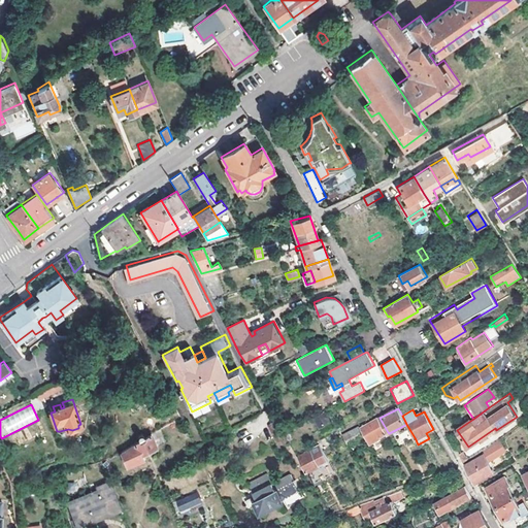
[(361,427),(362,428),(370,442),(388,432),(380,418),(378,417),(361,427)]
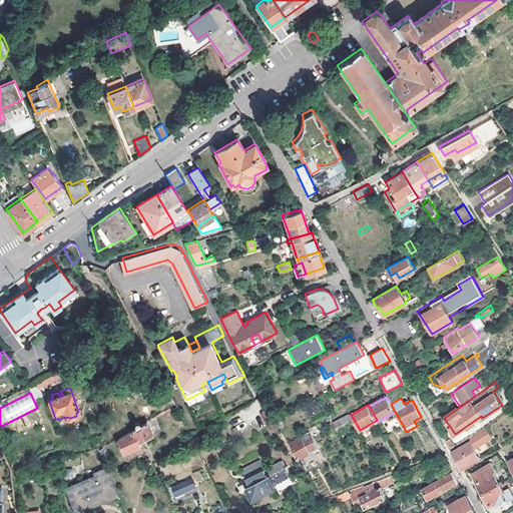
[(273,414),(270,409),(265,411),(262,413),(272,432),(275,430),(280,427),(276,420),(273,414)]
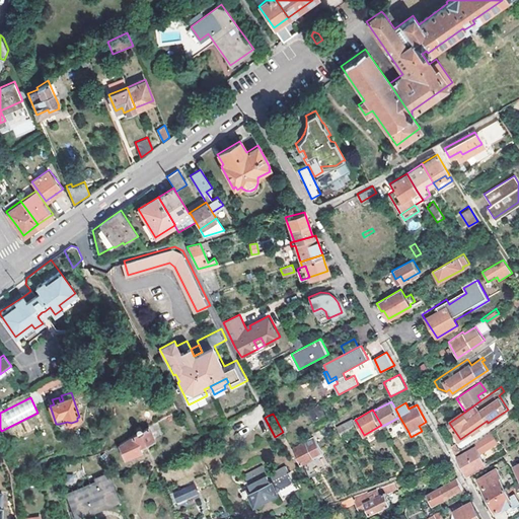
[(276,419),(279,425),(286,422),(282,415),(276,419)]
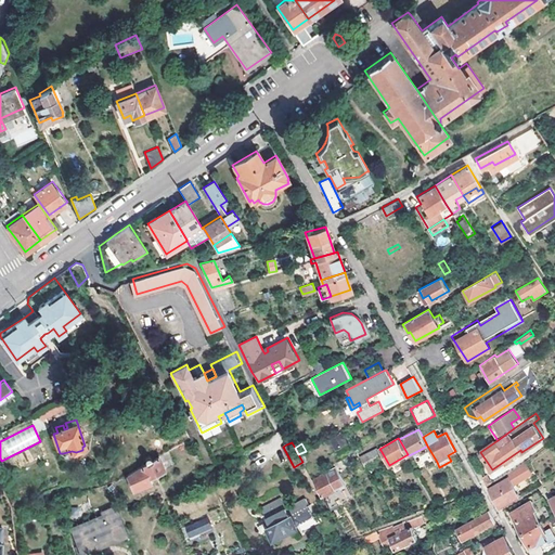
[(362,461),(381,450),(379,449),(377,444),(359,454),(362,461)]
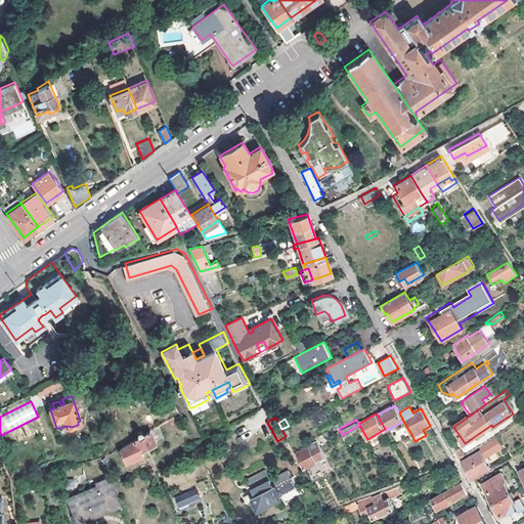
[(406,426),(403,421),(396,425),(399,430),(406,426)]
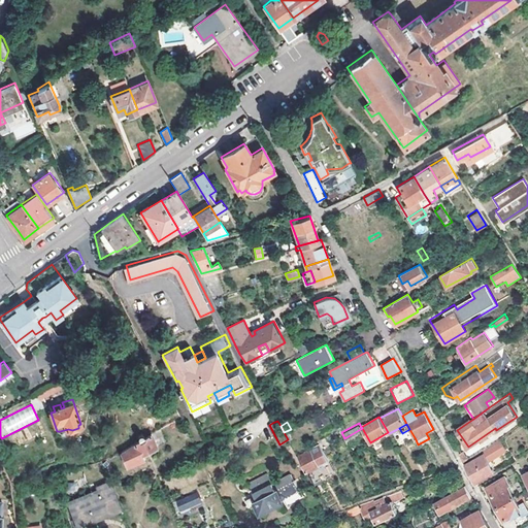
[(143,437),(139,440),(120,452),(127,464),(137,460),(137,462),(145,459),(142,454),(156,447),(151,434),(151,433),(143,437)]
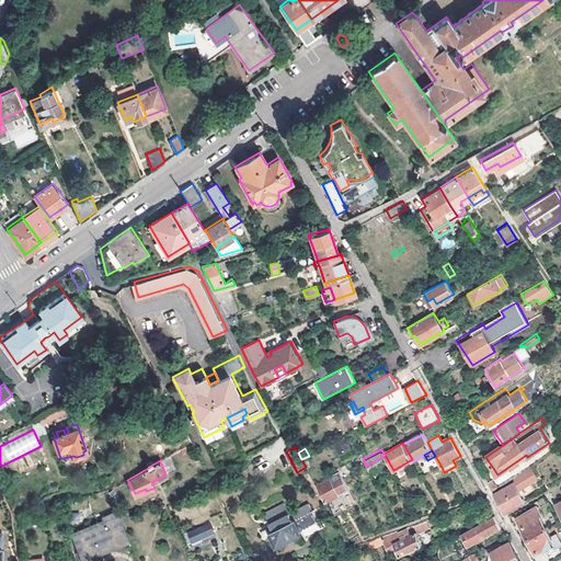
[(316,485),(324,502),(346,491),(353,503),(356,501),(341,472),(316,485)]
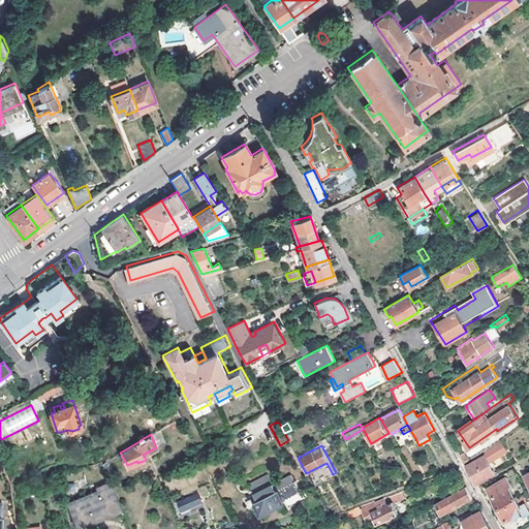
[(476,484),(496,472),(490,461),(496,457),(492,448),(485,453),(486,455),(466,466),(475,480),(476,484)]
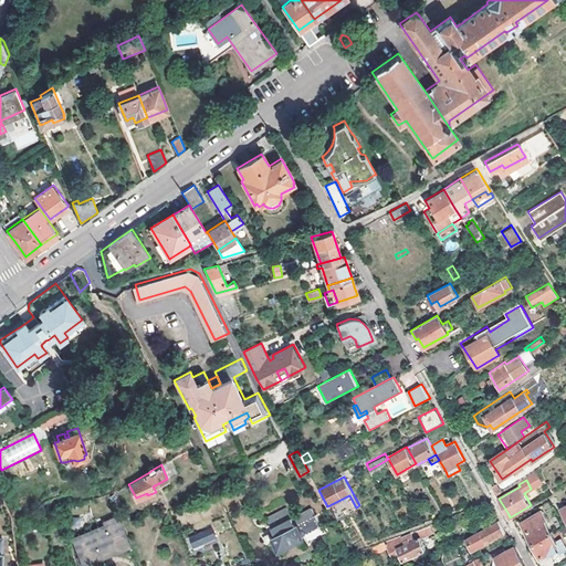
[(471,516),(491,506),(488,500),(468,511),(471,516)]
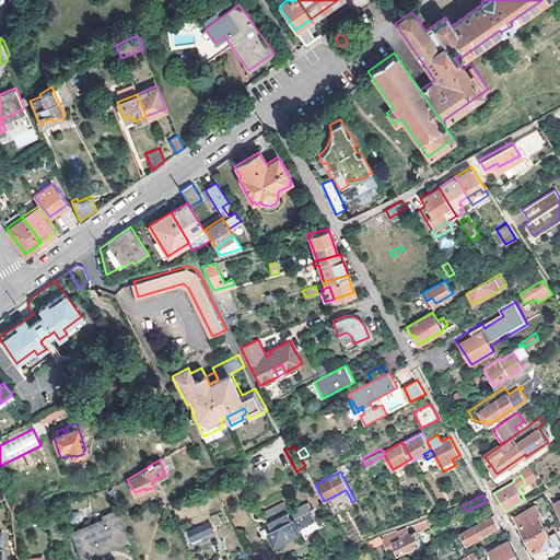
[(282,501),(263,512),(271,528),(270,529),(277,543),(299,531),(298,529),(301,527),(305,536),(326,525),(322,516),(316,520),(314,515),(315,514),(312,508),(311,509),(307,502),(288,512),(282,501)]
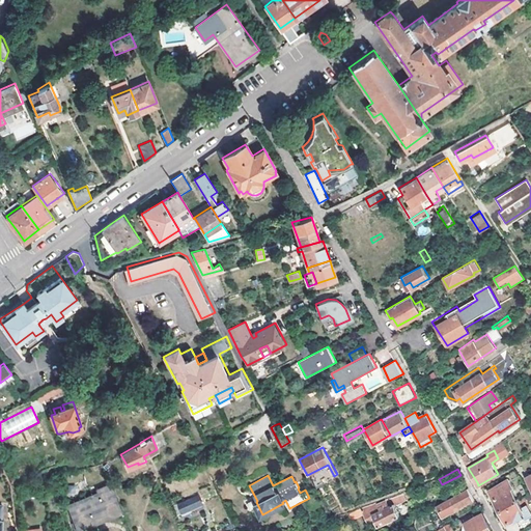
[(500,511),(516,501),(512,495),(516,493),(509,480),(491,492),(494,499),(493,500),(500,511)]
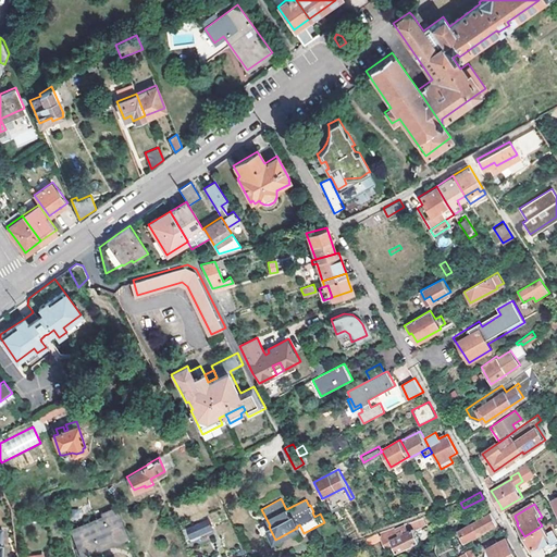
[(126,536),(115,508),(102,514),(103,517),(70,530),(81,556),(83,556),(101,551),(100,546),(126,536)]
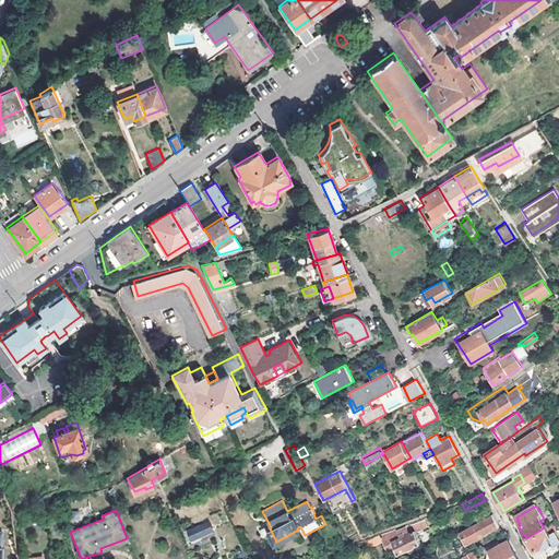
[(499,525),(492,513),(474,524),(478,534),(479,536),(499,525)]
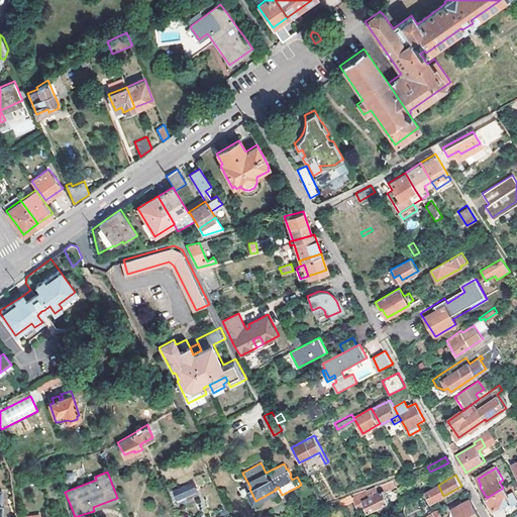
[(359,494),(363,500),(368,512),(389,503),(384,491),(395,486),(393,481),(390,482),(369,490),(359,494)]
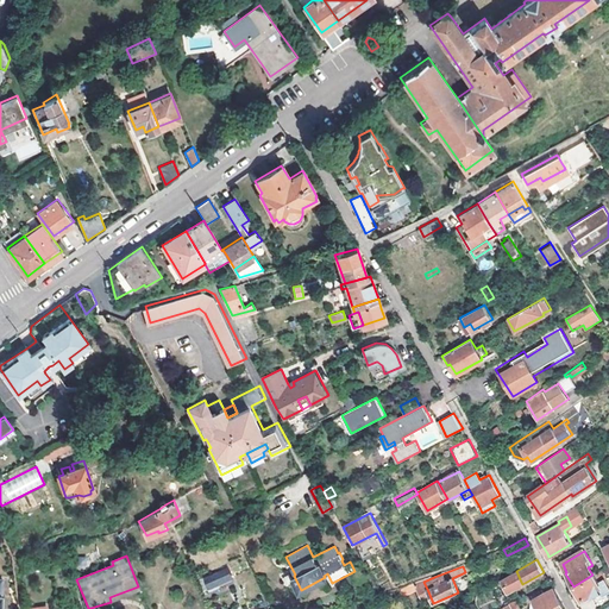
[(223,570),(206,577),(211,585),(226,578),(223,570)]
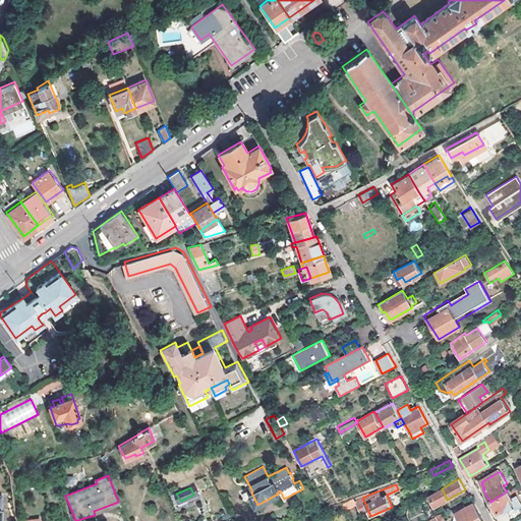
[(507,491),(490,502),(498,514),(499,513),(500,514),(506,511),(509,509),(510,511),(515,509),(516,510),(520,507),(520,501),(514,487),(507,491)]
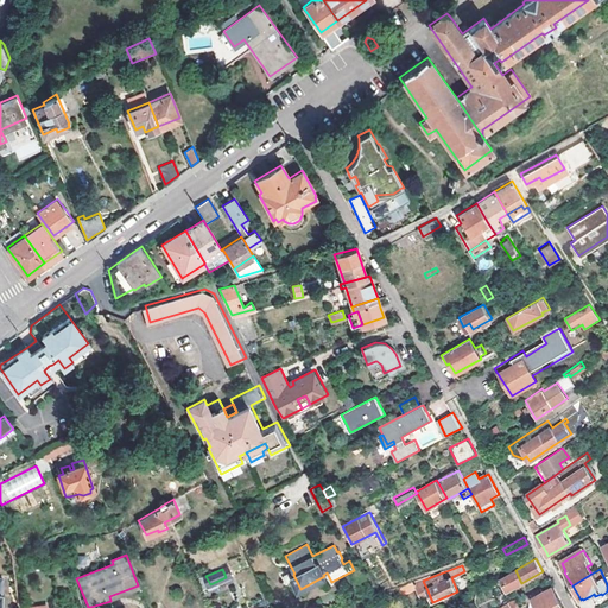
[(510,574),(511,575),(515,584),(520,581),(515,570),(510,574)]
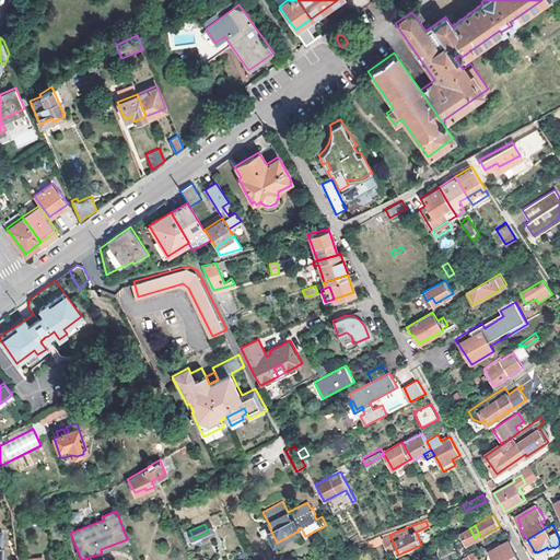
[(475,538),(470,529),(465,533),(470,540),(475,538)]
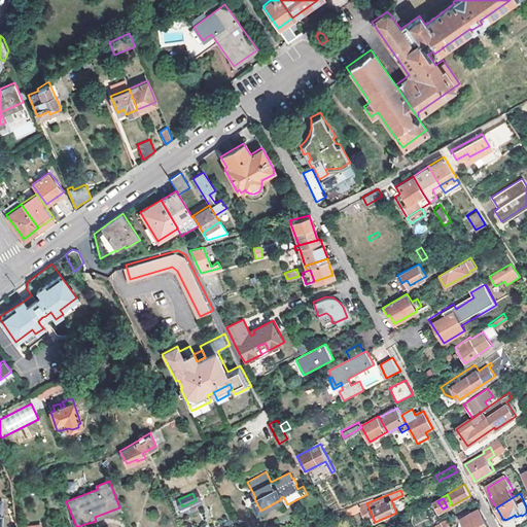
[(434,502),(427,506),(431,515),(440,511),(434,502)]
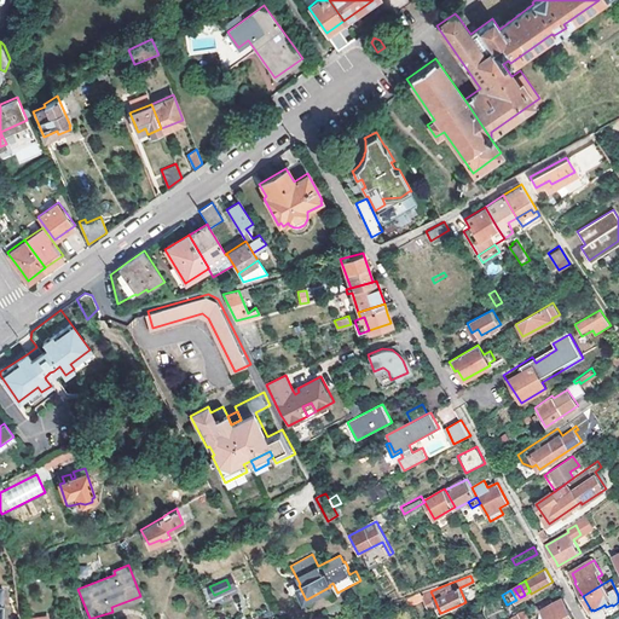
[(426,602),(434,599),(431,591),(422,595),(424,599),(426,602)]
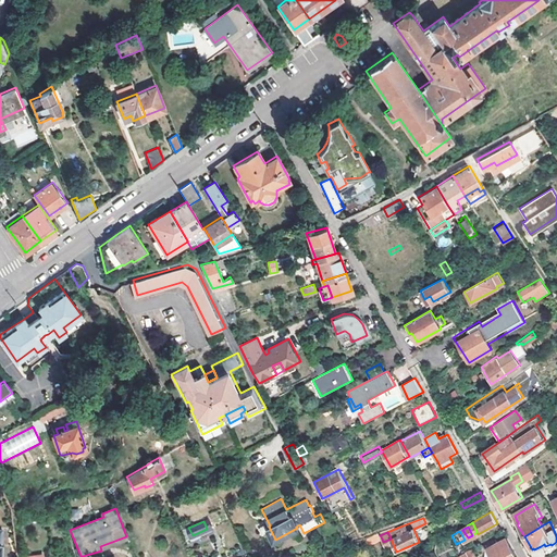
[(375,535),(366,539),(370,545),(382,539),(380,535),(375,535)]
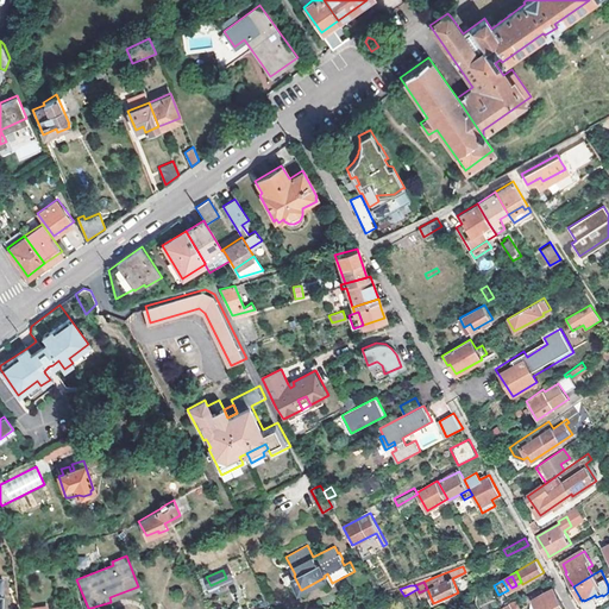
[(534,600),(540,608),(547,608),(560,602),(553,588),(544,592),(542,589),(529,596),(532,601),(534,600)]
